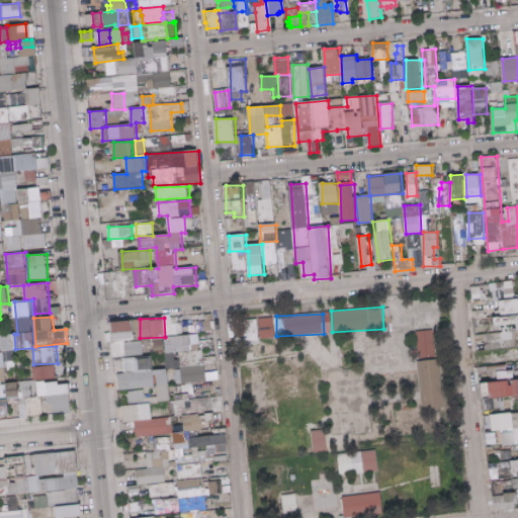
[(275,338),(275,318),(261,318),(261,339),(275,338)]
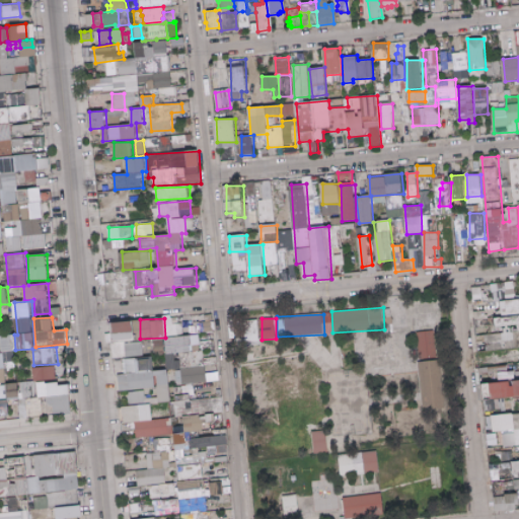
[(261,321),(245,320),(245,340),(260,341),(261,321)]
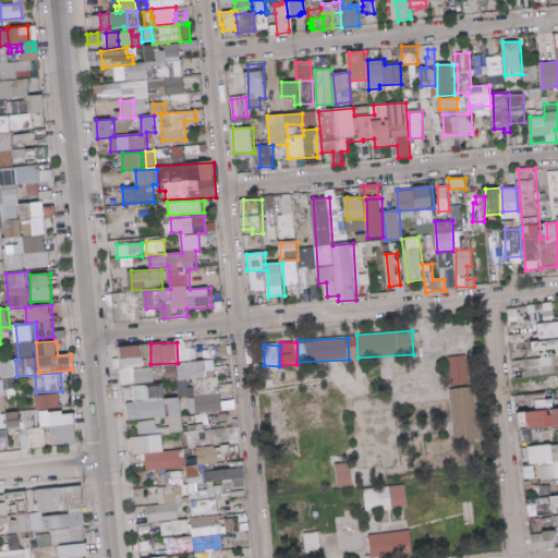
[(215,356),(228,356),(228,346),(215,347),(215,356)]
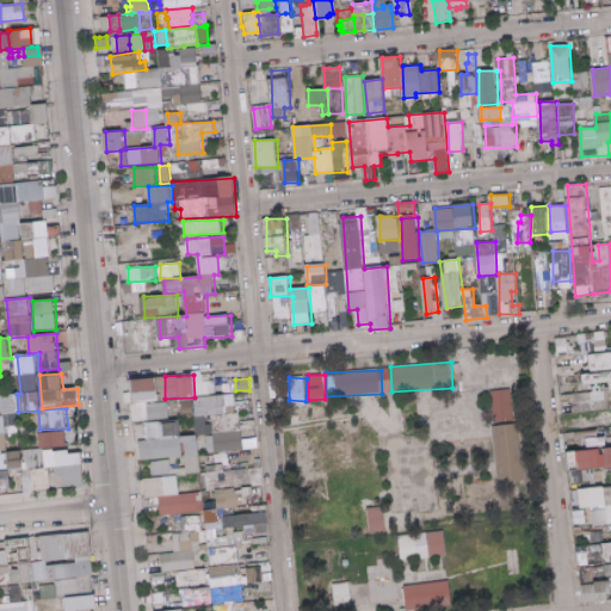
[(159,401),(158,380),(135,380),(136,401),(159,401)]
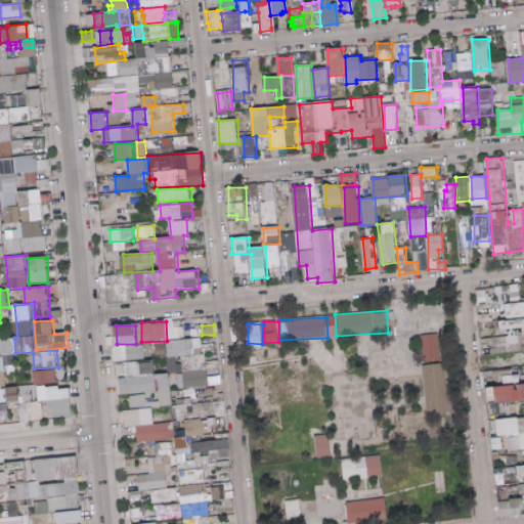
[(185,338),(183,326),(174,328),(175,339),(185,338)]
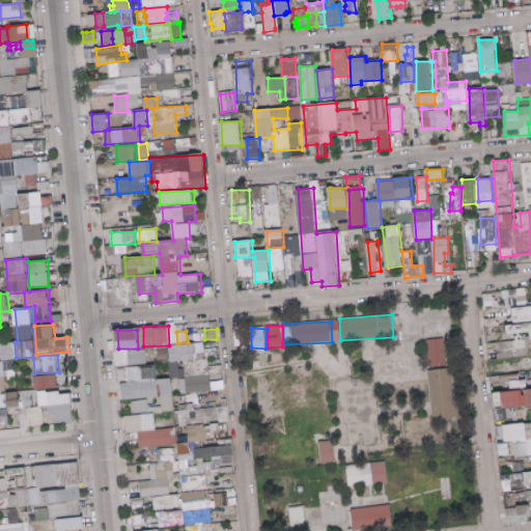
[(447,364),(446,338),(428,339),(429,364),(447,364)]
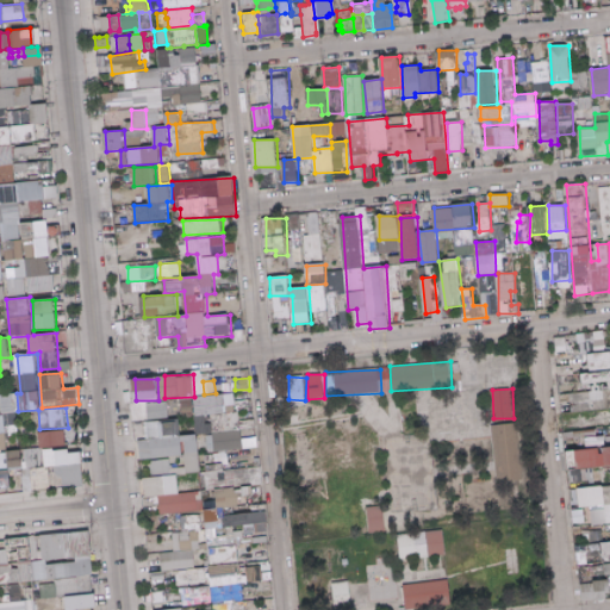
[(194,397),(195,434),(210,434),(209,415),(225,414),(225,396),(194,397)]
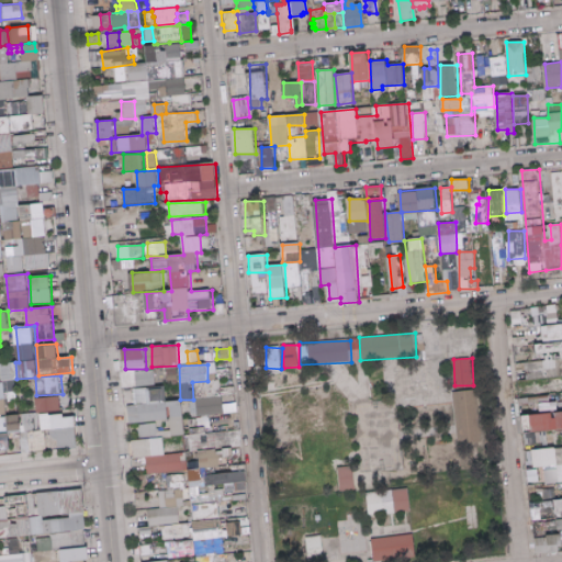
[(168,380),(177,380),(176,367),(168,367),(168,380)]
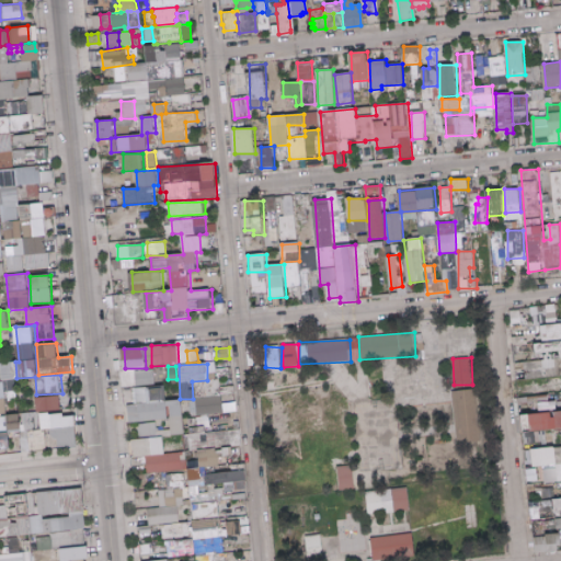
[(155,386),(155,370),(136,370),(136,386),(155,386)]
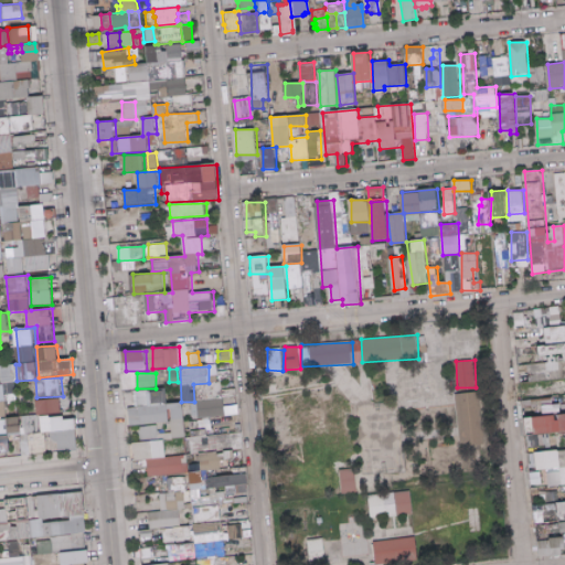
[(183,403),(166,404),(164,390),(136,391),(137,407),(130,407),(130,426),(172,424),(172,438),(185,437),(183,403)]
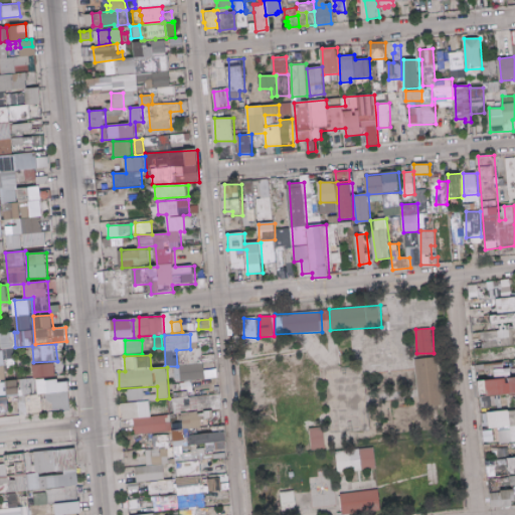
[(442,405),(440,357),(416,359),(419,406),(442,405)]
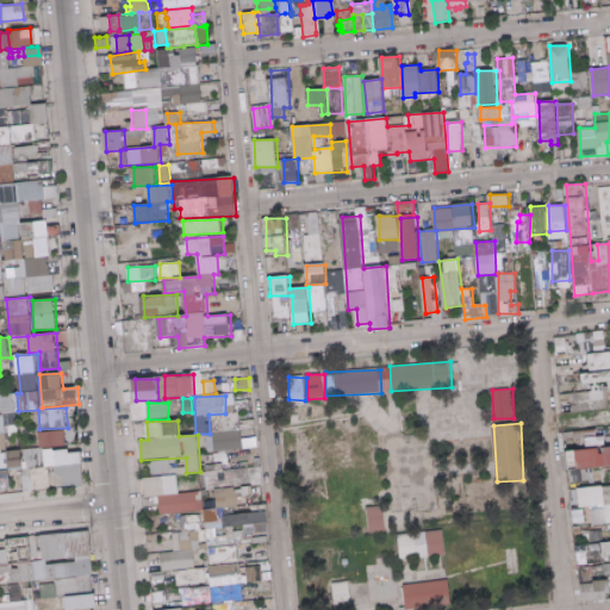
[(42,447),(68,446),(67,430),(41,431),(42,447)]
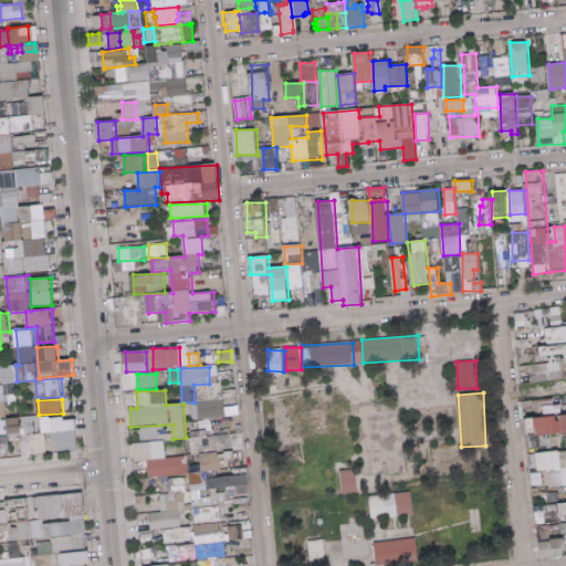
[(537,400),(523,401),(524,409),(538,407),(537,400)]
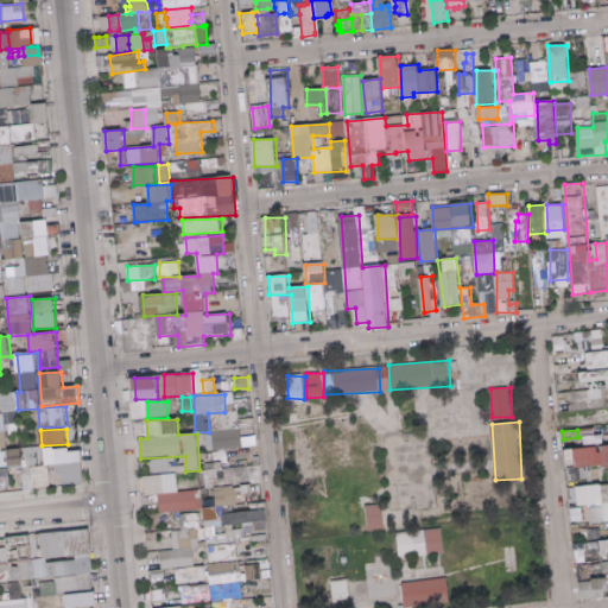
[(198,432),(200,450),(258,448),(257,437),(240,437),(240,431),(198,432)]
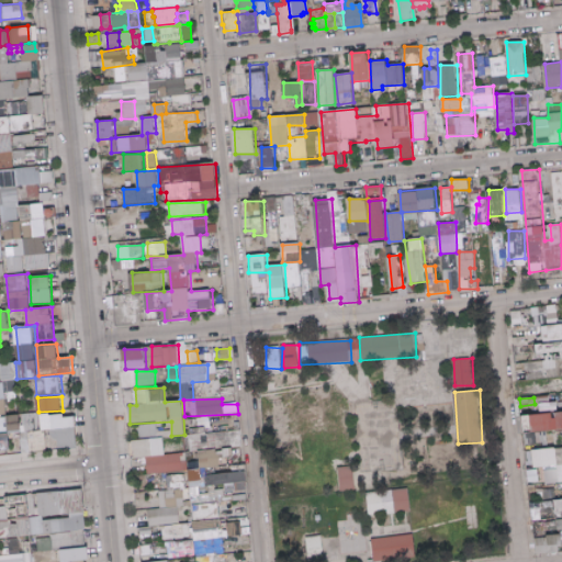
[(561,412),(521,415),(523,431),(561,428),(561,412)]
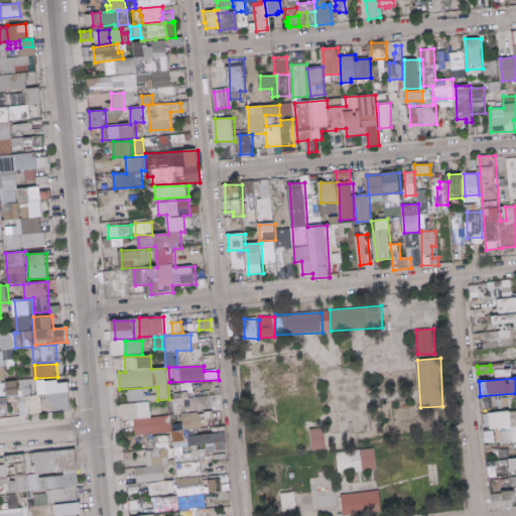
[(72,411),(71,380),(27,382),(28,414),(44,413),(44,403),(54,402),(54,412),(72,411)]
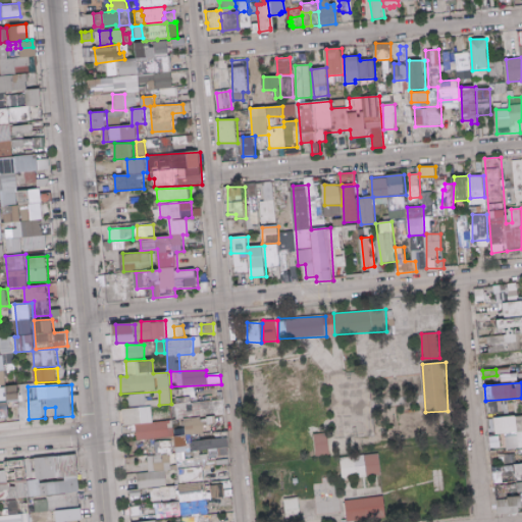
[(0,386),(0,418),(10,417),(9,403),(20,402),(19,385),(0,386)]
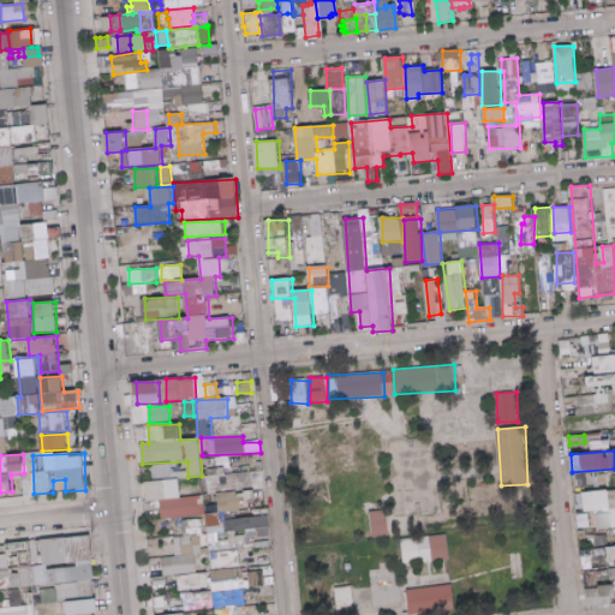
[(219,514),(248,511),(248,517),(269,514),(264,471),(218,476),(218,481),(209,482),(209,485),(209,494),(218,494),(219,514)]
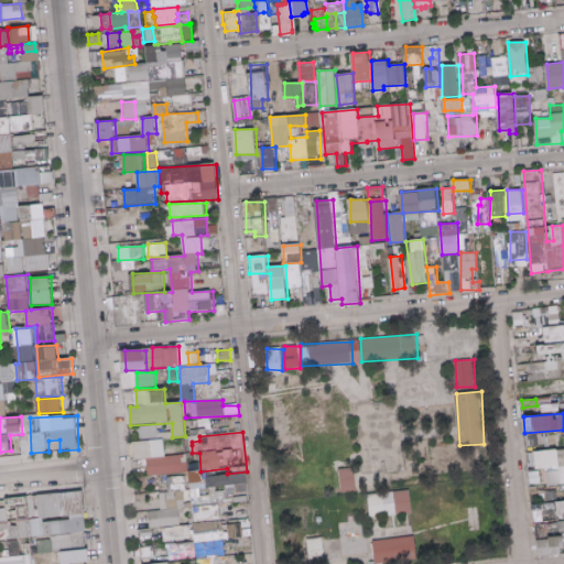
[(166,456),(164,440),(133,442),(134,459),(147,458),(148,475),(187,472),(186,454),(166,456)]
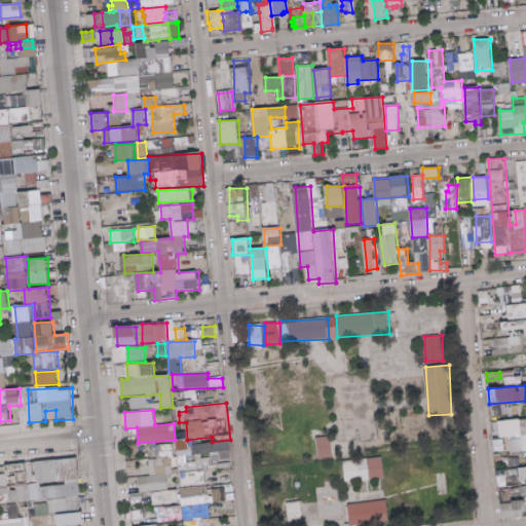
[(513,453),(525,451),(525,418),(523,419),(525,438),(511,440),(513,453)]
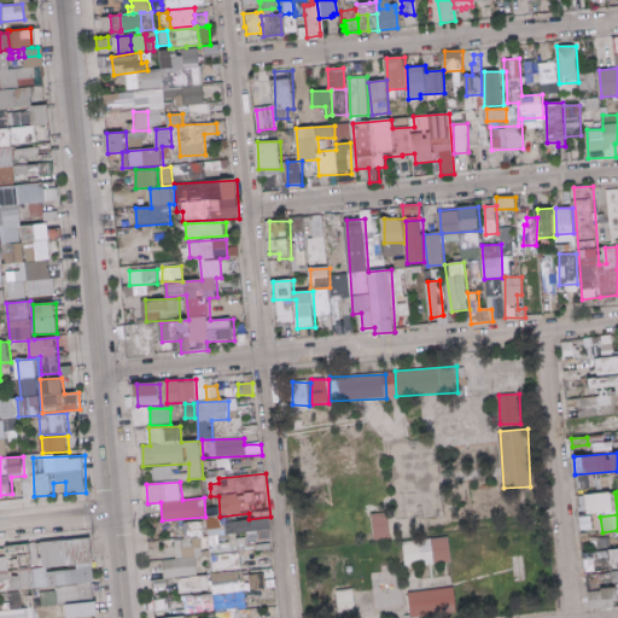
[(588,494),(588,514),(614,513),(614,493),(588,494)]
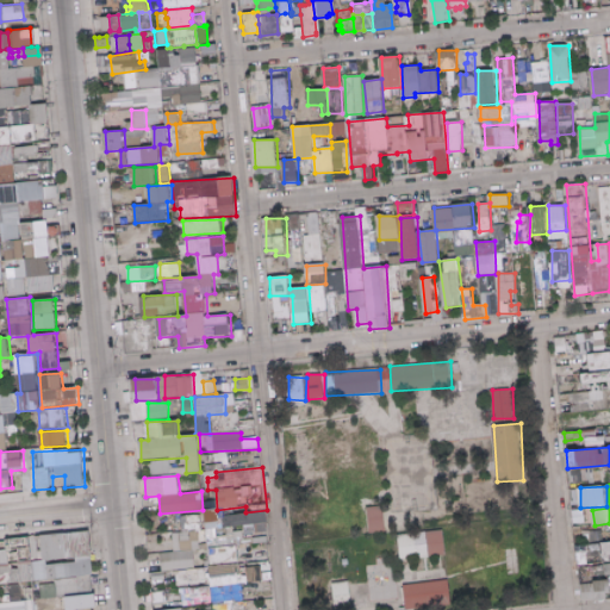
[(385,533),(385,506),(369,506),(369,533),(385,533)]
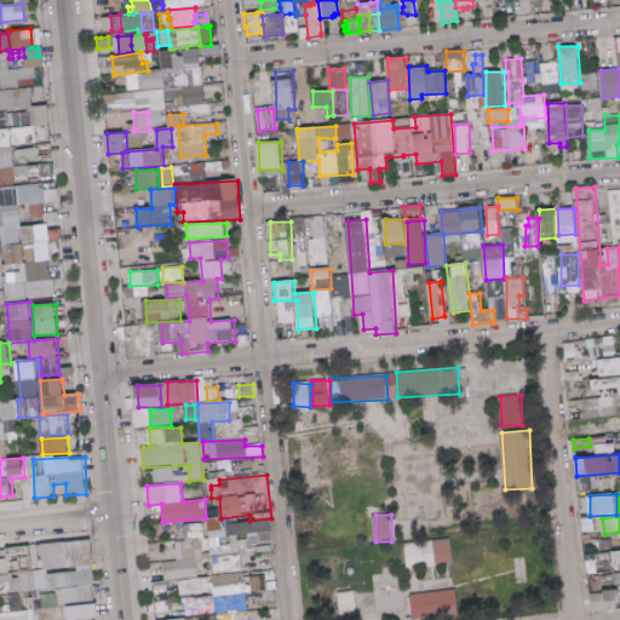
[(583,518),(583,533),(596,532),(596,518),(583,518)]
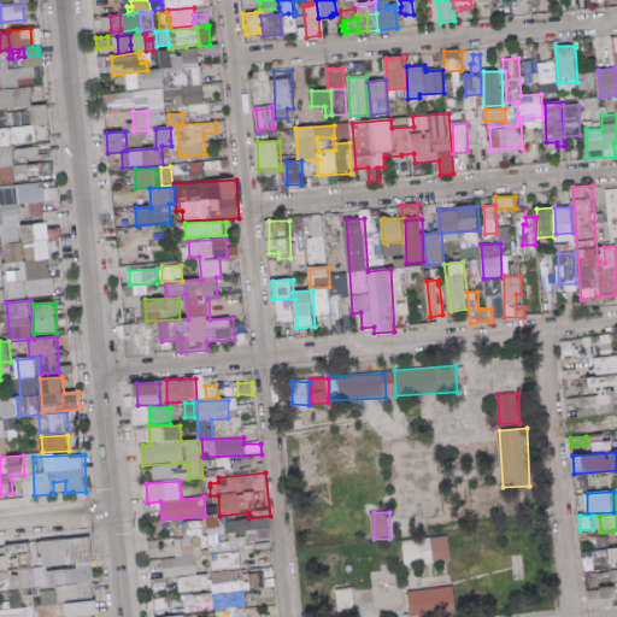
[(247,544),(272,541),(270,517),(225,522),(227,534),(246,532),(247,544)]
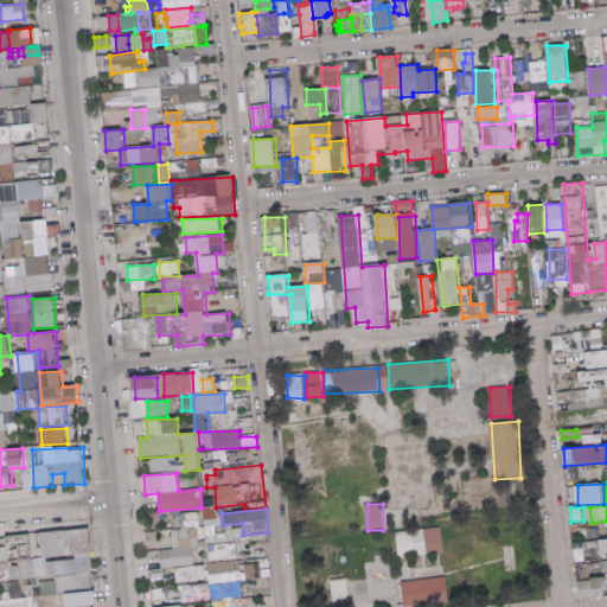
[(242,535),(241,530),(216,531),(216,528),(205,528),(206,545),(211,545),(210,538),(216,538),(216,544),(267,542),(267,534),(242,535)]
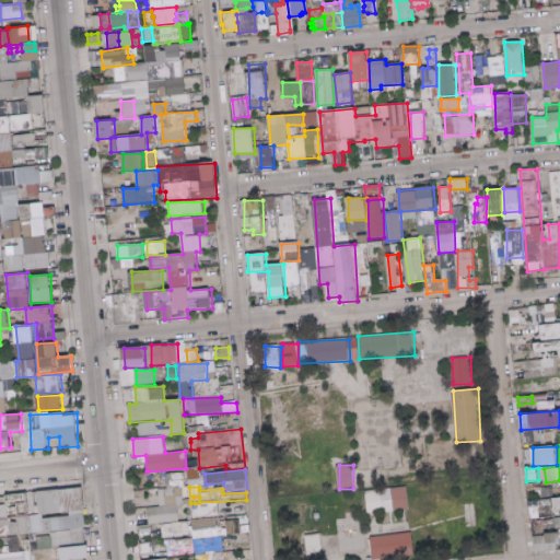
[(411,509),(408,487),(382,491),(384,513),(411,509)]
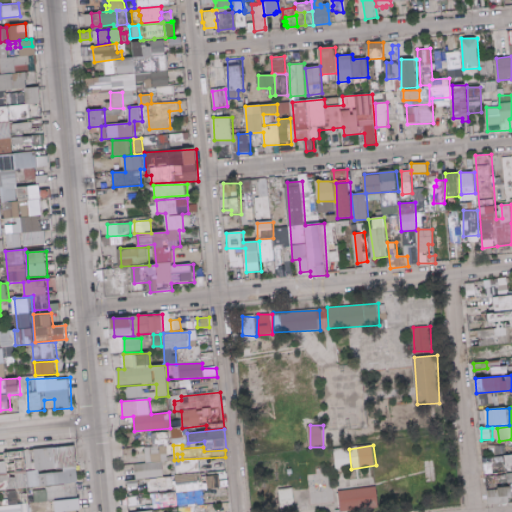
[(136,478),(164,477),(163,461),(168,461),(167,446),(145,447),(146,464),(136,464),(136,478)]
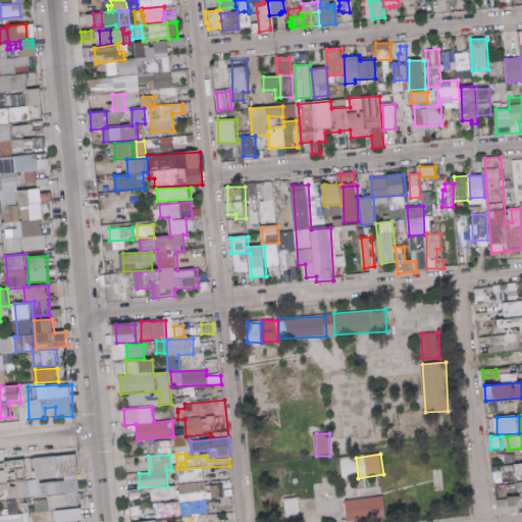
[(58,521),(82,521),(79,456),(34,458),(35,480),(28,481),(27,460),(3,462),(3,464),(0,464),(0,499),(35,498),(36,512),(57,511),(57,521),(58,521)]
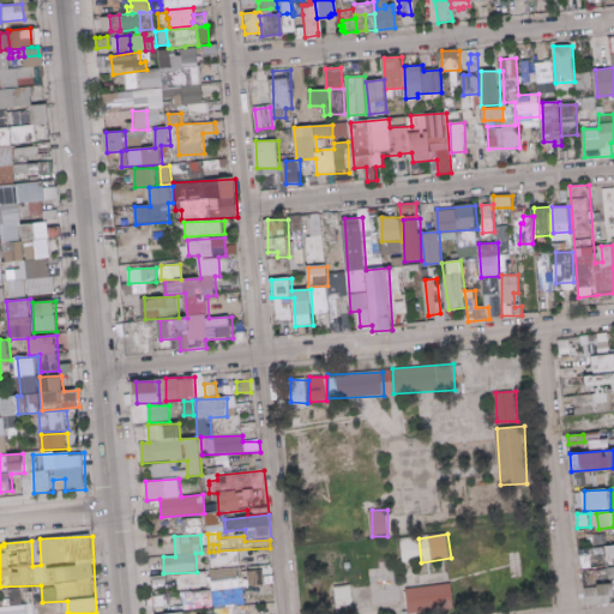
[(229,552),(210,553),(210,569),(229,567),(229,552)]
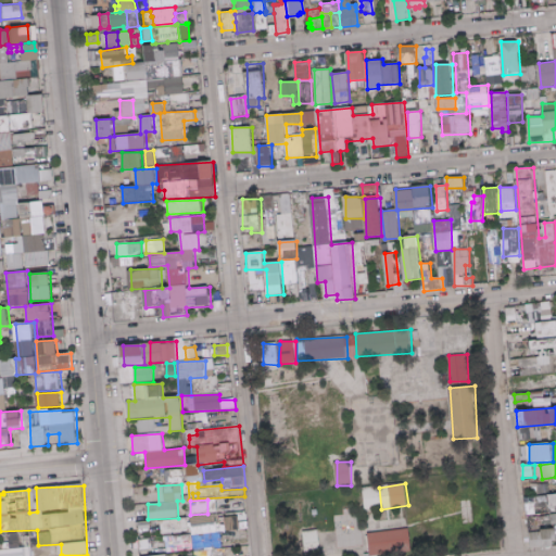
[(217,533),(217,515),(192,516),(192,534),(217,533)]
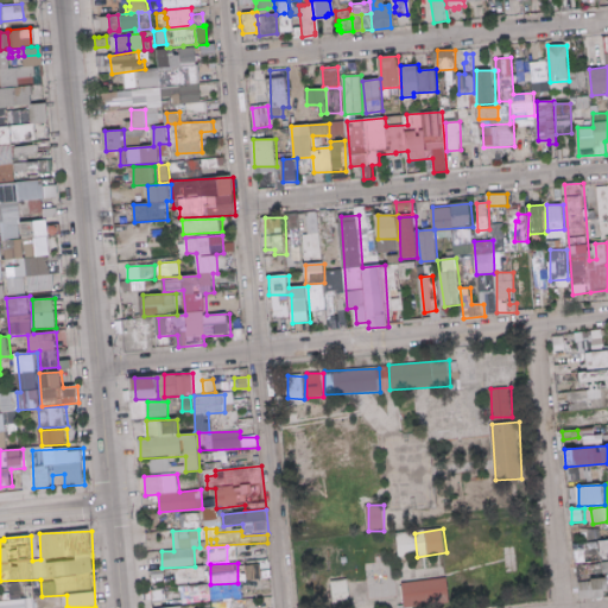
[(246,565),(247,580),(272,578),(271,564),(246,565)]
